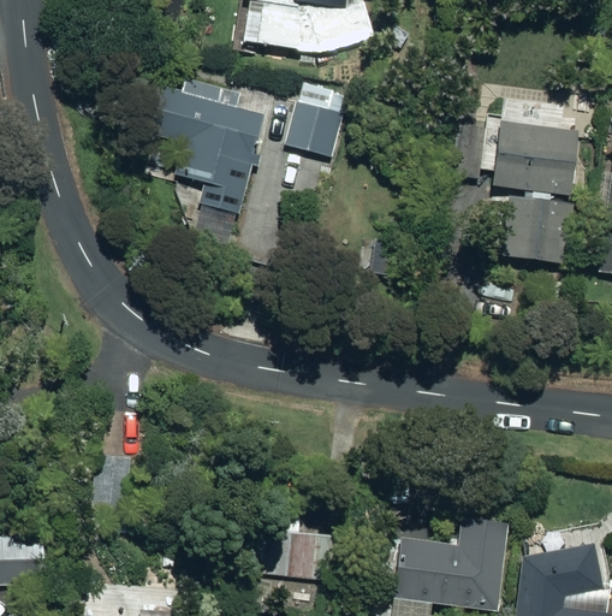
[(244,0),(241,40),(320,52),(373,35),(362,0),(244,0)]
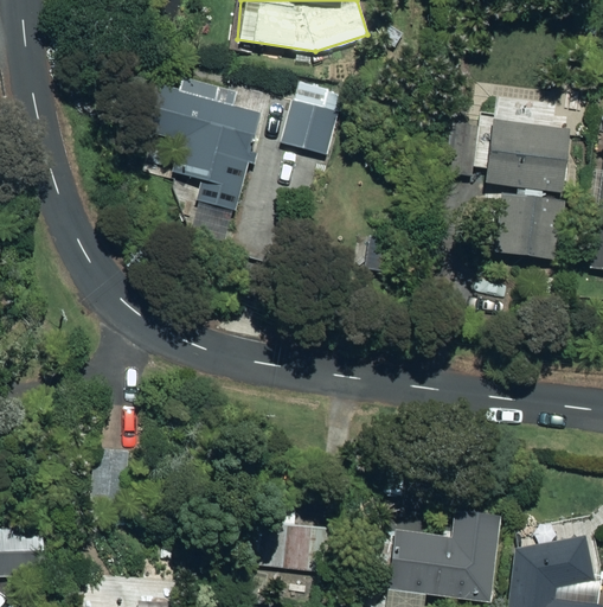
[(196,200),(236,211),(249,161),(257,165),(267,131),(257,128),(261,112),(233,103),(238,90),(183,76),(179,88),(152,81),(139,129),(180,140),(172,171),(201,179),(196,200)]
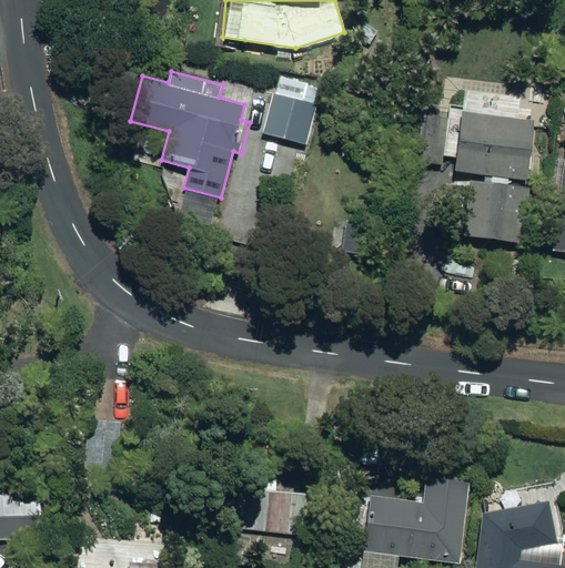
[(263,133),(308,144),(318,103),(274,93),(263,133)]
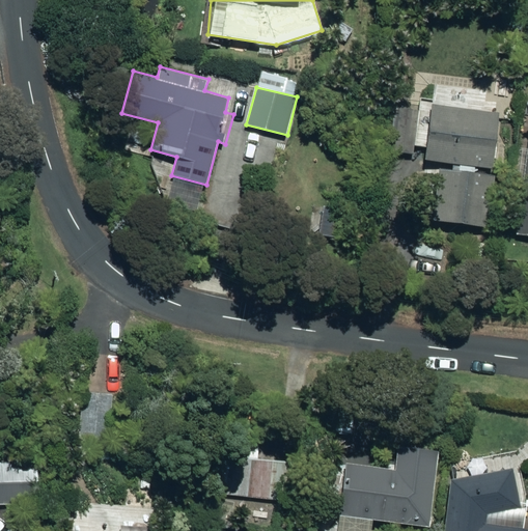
[(431,221),(488,228),(494,176),(474,173),(475,167),(492,168),(499,111),(428,103),(422,160),(453,164),(452,171),(437,169),(431,221)]
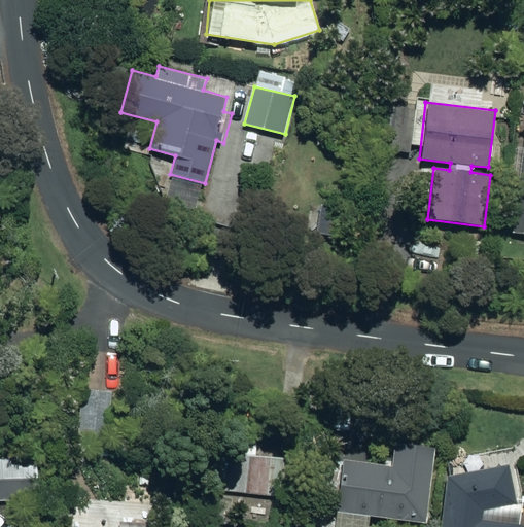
[(385,148),(410,152),(415,123),(390,118),(385,148)]
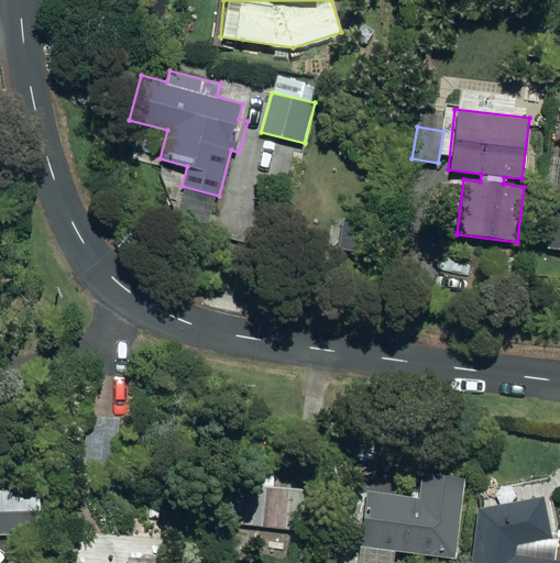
[(559,158),(548,156),(545,189),(556,190),(549,249),(559,250),(559,158)]
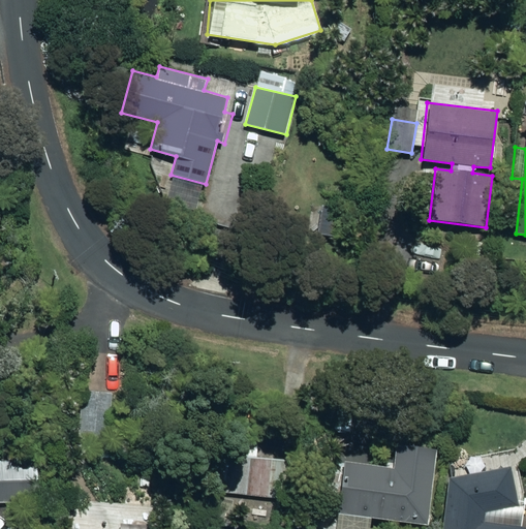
[(79,443),(112,445),(116,394),(82,392),(79,443)]
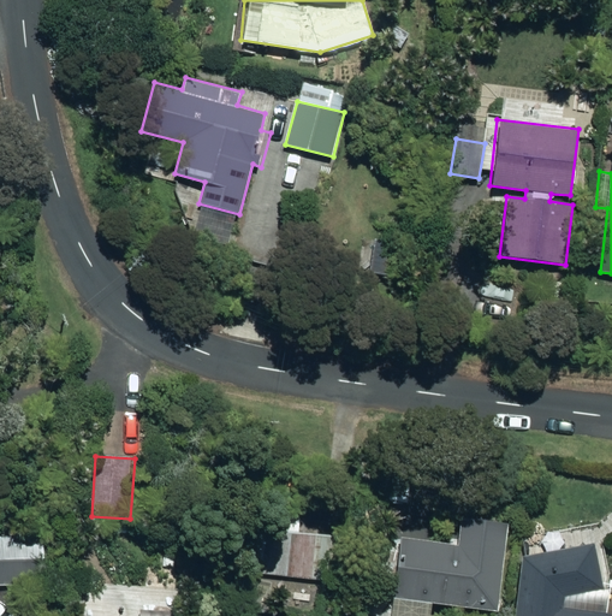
[(263,575),(331,582),(336,538),(298,533),(301,520),(278,517),(275,532),(268,531),(263,575)]
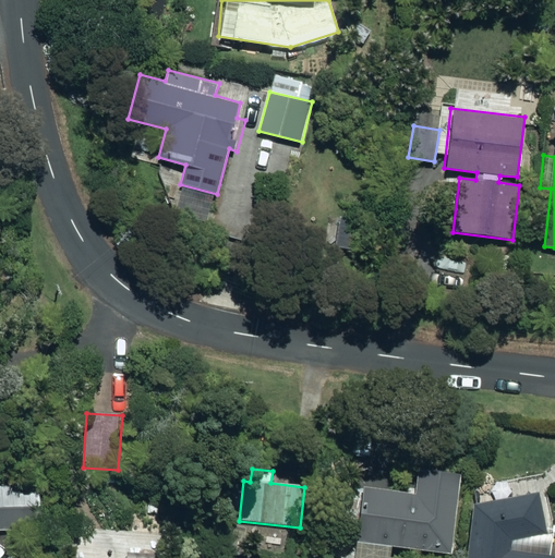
[(449,555),(459,475),(418,470),(413,495),(366,488),(368,481),(349,478),(346,499),(356,500),(351,543),(354,543),(351,557),(389,557),(391,547),(449,555)]
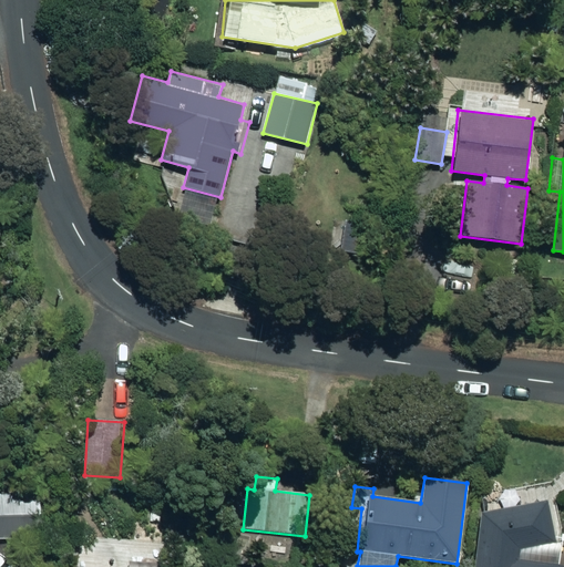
[(0,491),(0,538),(51,536),(50,490),(0,491)]
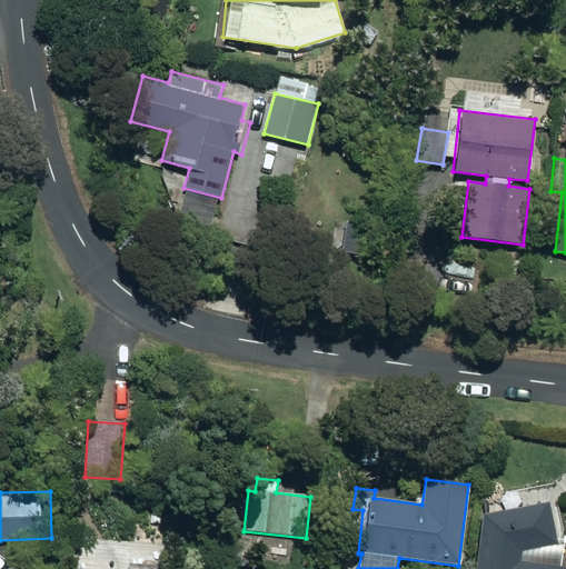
[(474,568),(563,568),(565,556),(565,542),(565,531),(556,530),(550,500),(483,513),(474,568)]
